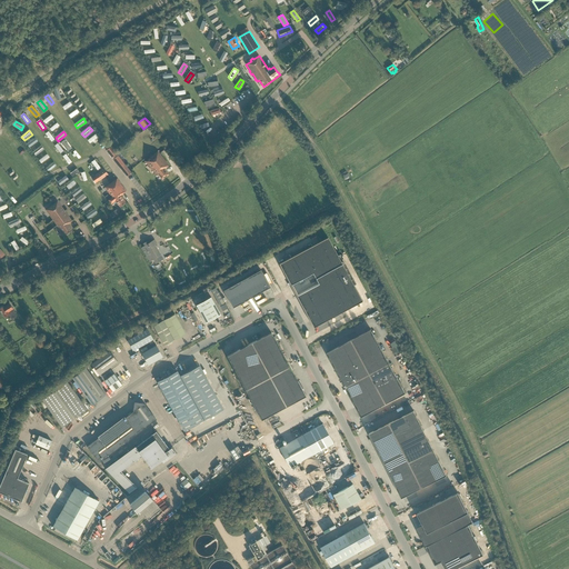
[(98,138),(96,135),(88,141),(90,143),(98,138)]
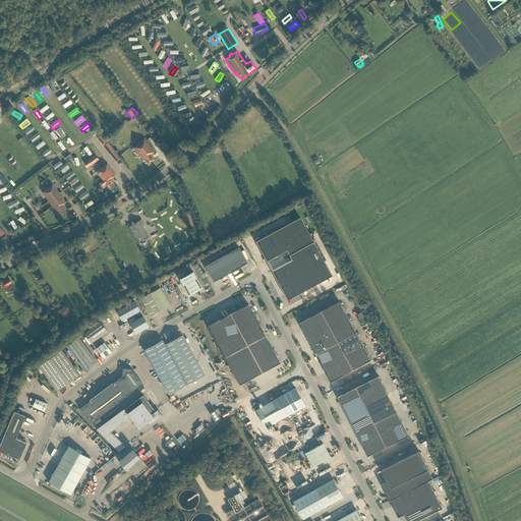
[(27,135),(35,129),(33,126),(24,132),(27,135)]
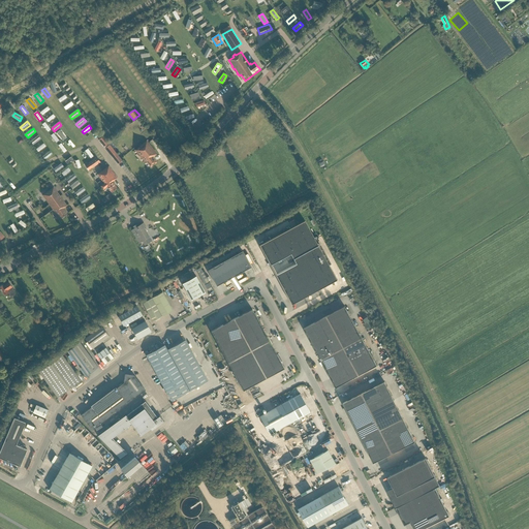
[(63,141),(66,137),(60,131),(57,133),(63,141)]
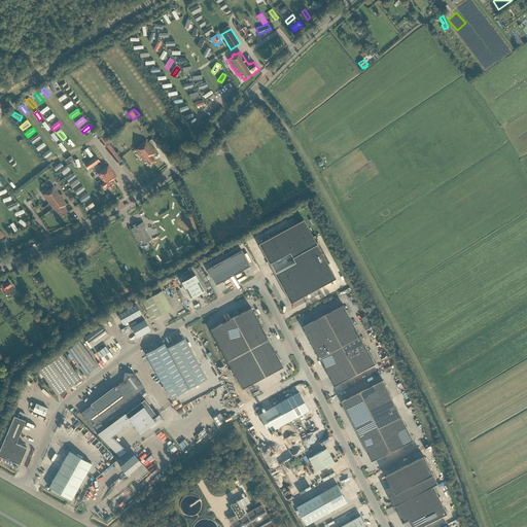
[(41,139),(38,136),(31,141),(33,144),(41,139)]
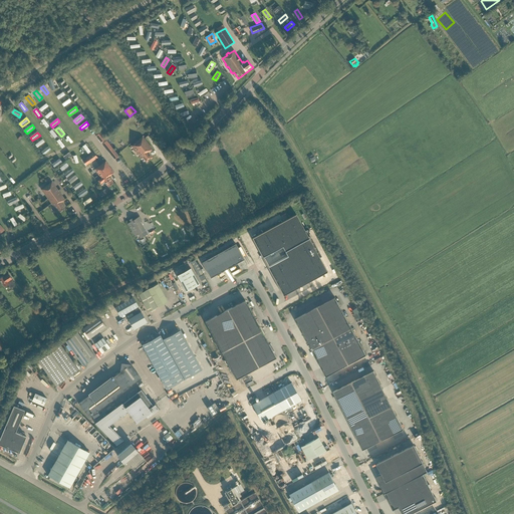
[(107,144),(105,141),(100,134),(95,137),(102,145),(114,160),(118,157),(107,144)]
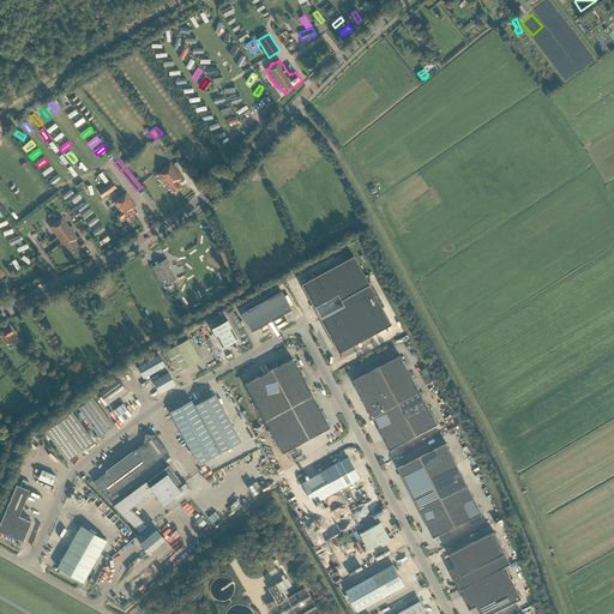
[(170,164),(156,175),(168,191),(170,190),(174,196),(181,190),(176,184),(181,180),(170,164)]
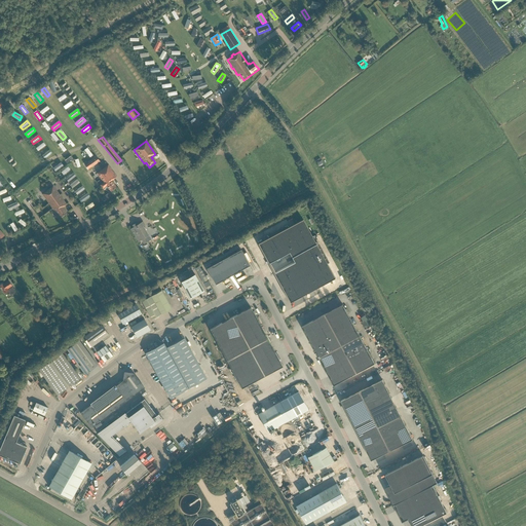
[(45,146),(44,143),(36,149),(38,151),(45,146)]
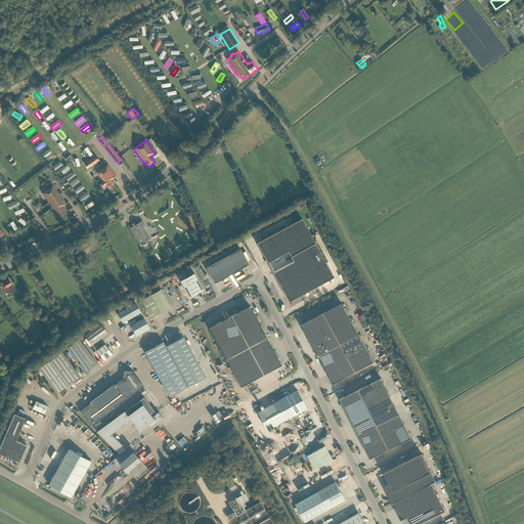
[(52,154),(49,149),(42,156),(45,159),(52,154)]
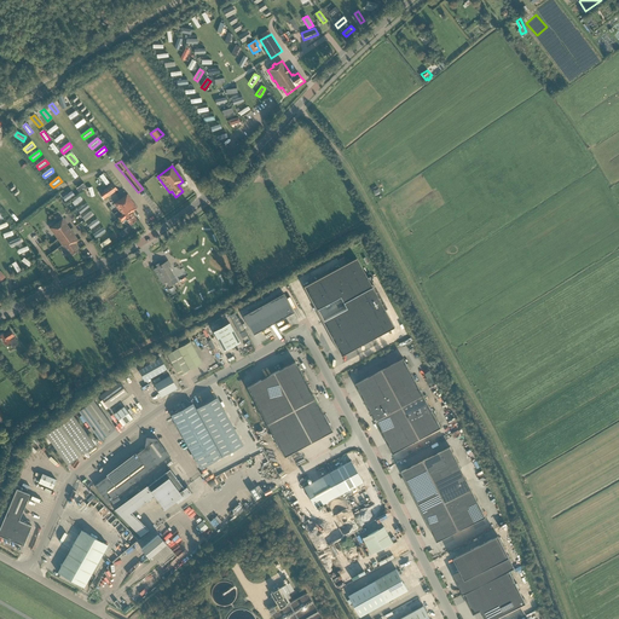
[(99,194),(104,200),(116,190),(113,185),(104,191),(104,190),(99,194)]
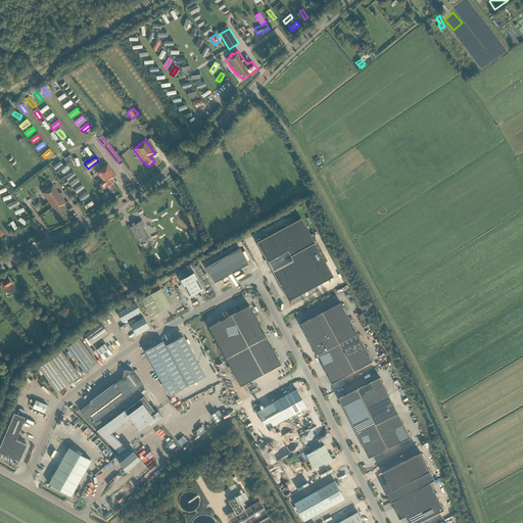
[(55,171),(63,165),(61,162),(53,168),(55,171)]
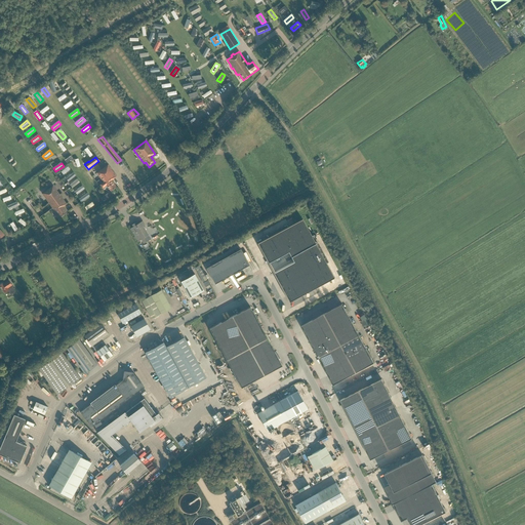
[(108,165),(96,173),(104,183),(99,186),(103,189),(107,186),(111,191),(116,187),(111,180),(117,176),(108,165)]
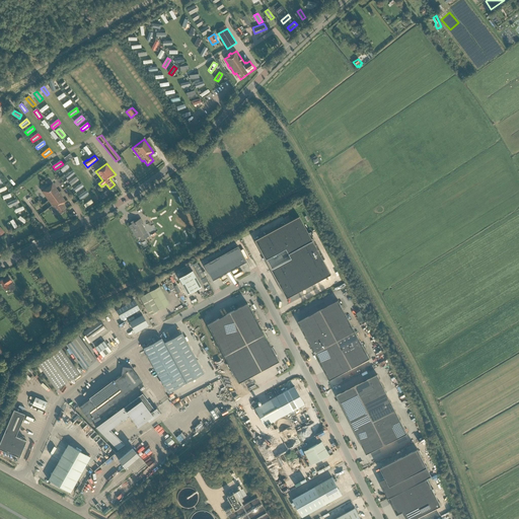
[(64,173),(70,168),(67,165),(61,170),(64,173)]
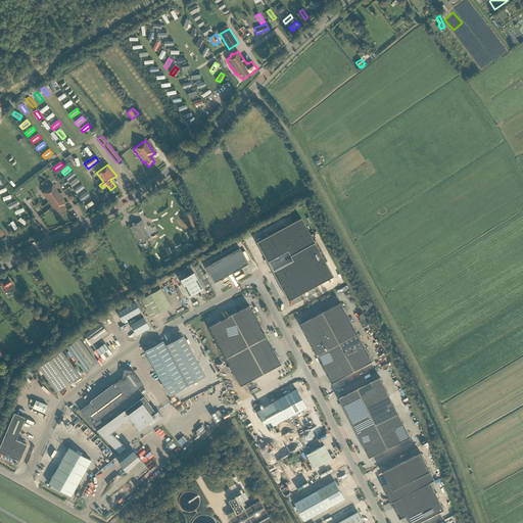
[(68,182),(76,176),(74,173),(65,179),(68,182)]
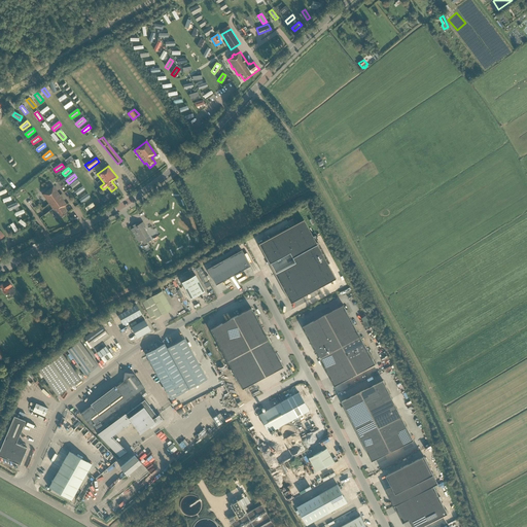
[(73,189),(80,183),(78,180),(70,186),(73,189)]
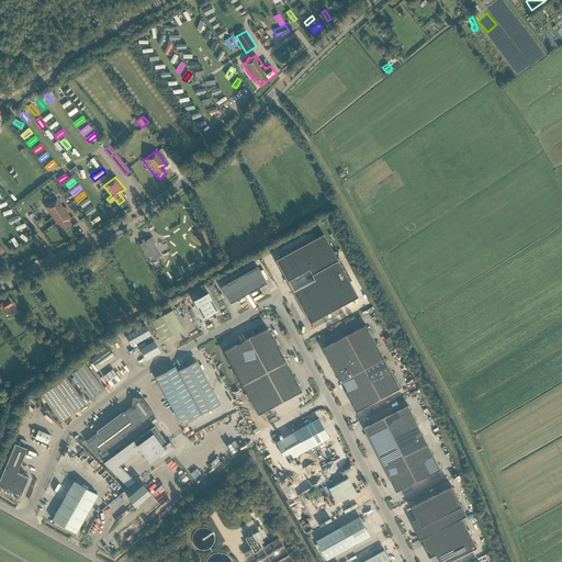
[(71,218),(57,199),(45,208),(59,227),(60,226),(65,233),(71,227),(67,222),(71,218)]
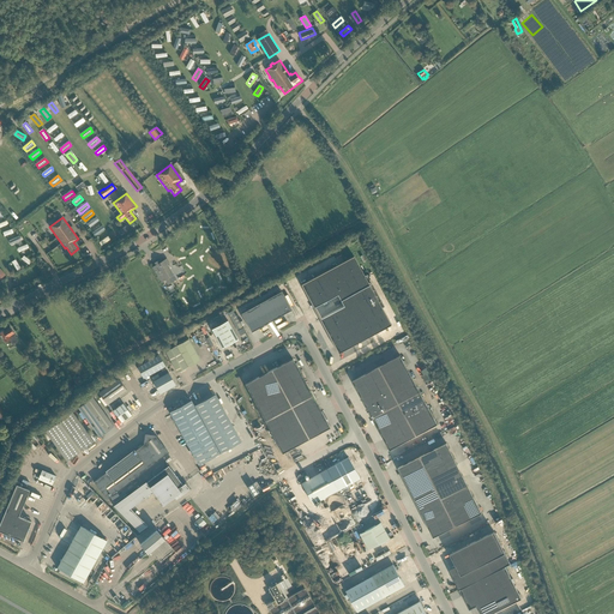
[(90,228),(100,222),(97,218),(88,224),(90,228)]
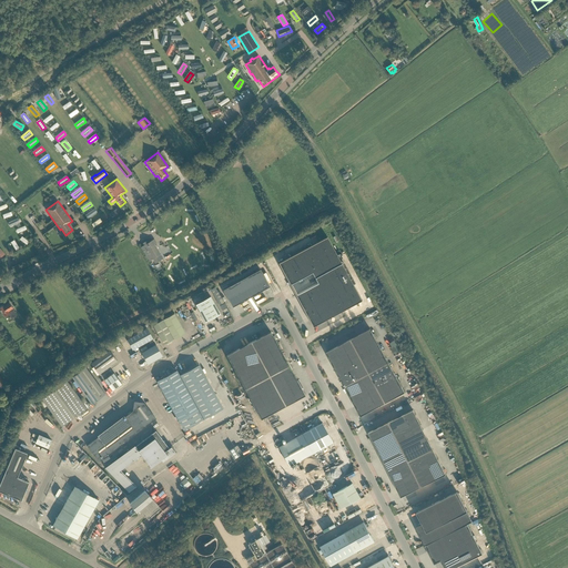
[(89,220),(98,213),(95,210),(85,216),(89,220)]
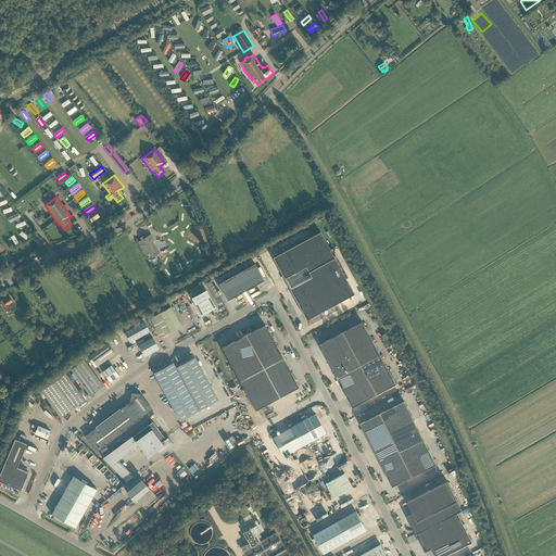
[(354,294),(320,232),(273,257),(274,258),(275,258),(285,278),(305,267),(312,277),(291,288),(306,318),(306,320),(354,294)]
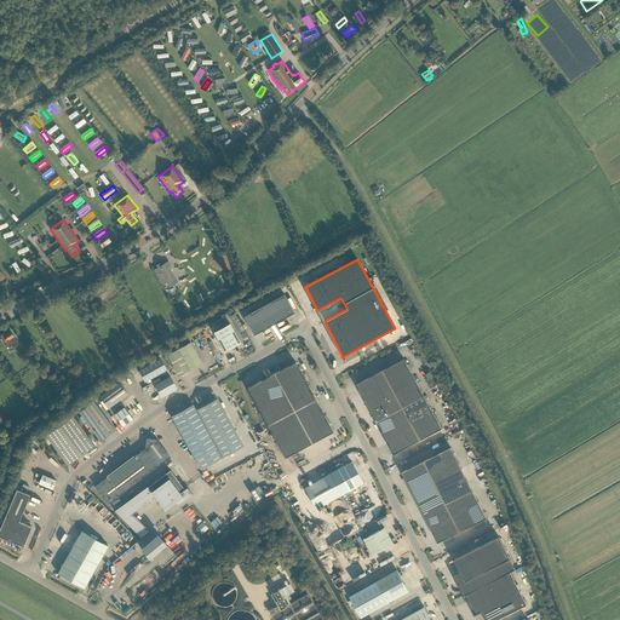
[(160,263),(156,265),(158,268),(154,270),(164,285),(167,283),(170,288),(178,282),(170,268),(172,265),(168,260),(161,265),(160,263)]
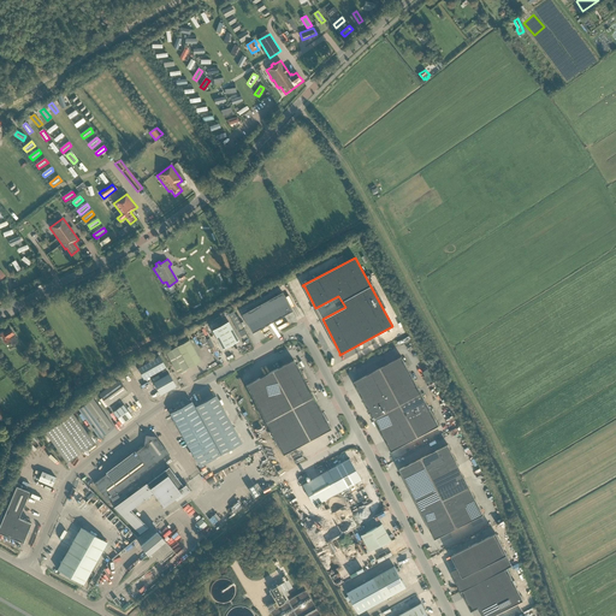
[(252,332),(292,311),(283,292),(242,314),(252,332)]
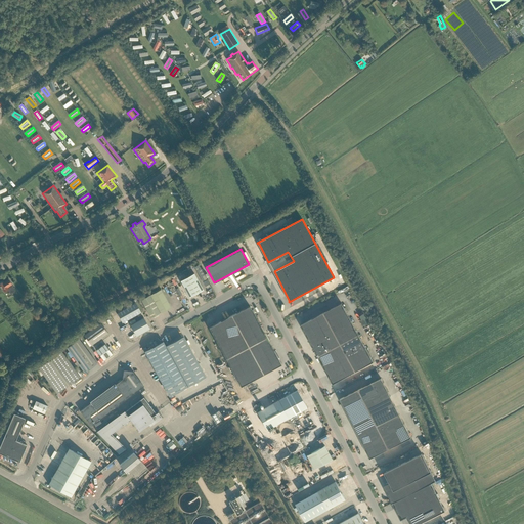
[(209,284),(200,266),(199,265),(194,267),(195,268),(206,286),(209,284)]
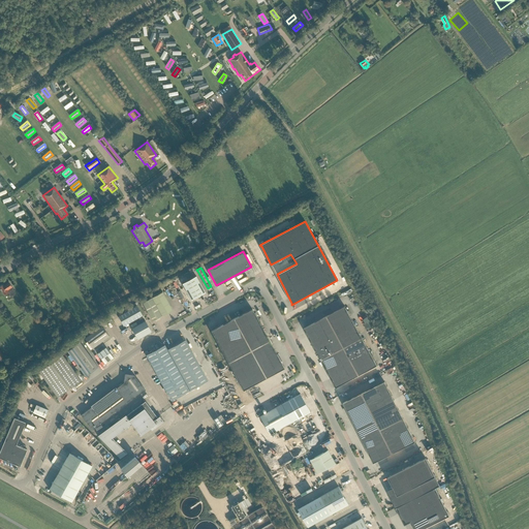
[(182,283),(191,300),(205,292),(196,276),(182,283)]
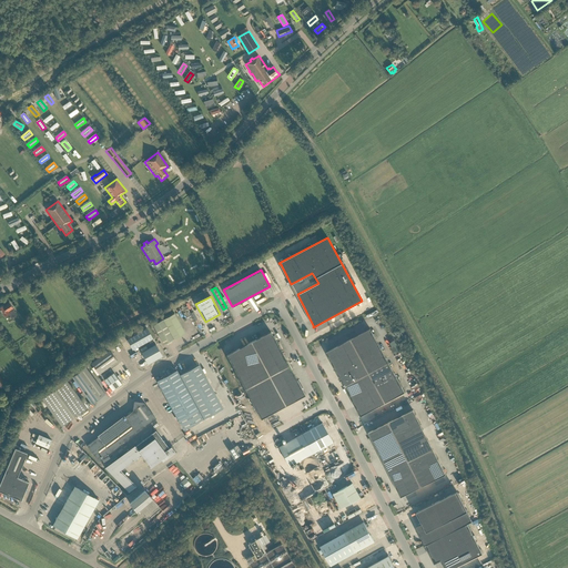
[(16,315),(13,311),(11,307),(12,307),(9,304),(3,307),(2,306),(0,307),(0,311),(4,317),(9,314),(12,318),(16,315)]
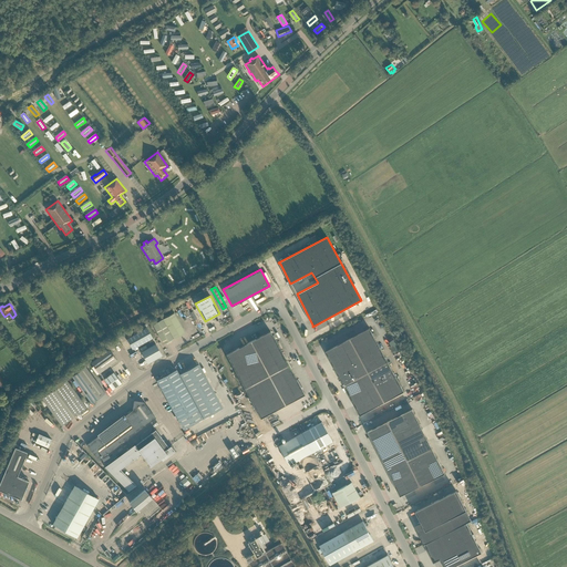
[(185,332),(174,312),(163,319),(173,339),(185,332)]
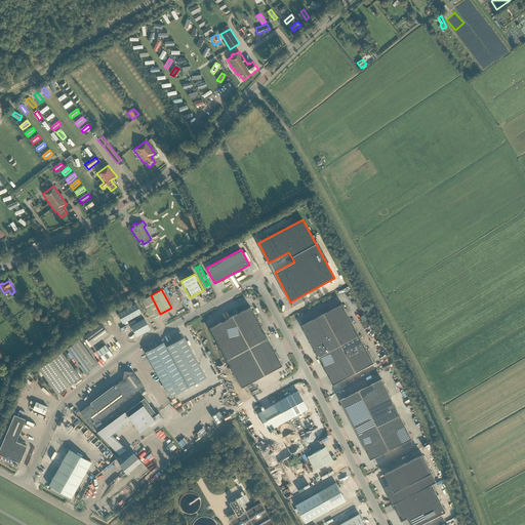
[(152,319),(160,314),(151,295),(142,300),(152,319)]
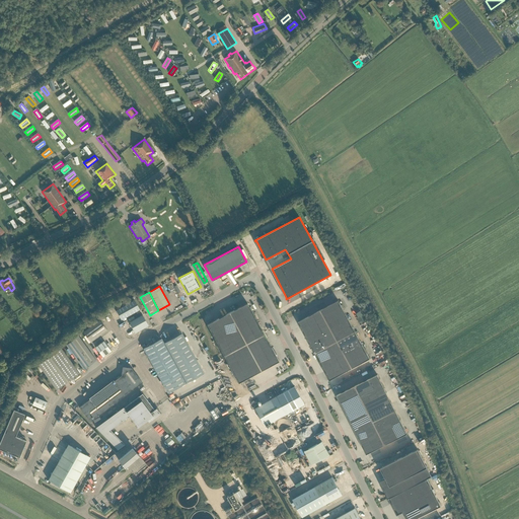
[(117,310),(122,319),(140,309),(134,300),(117,310)]
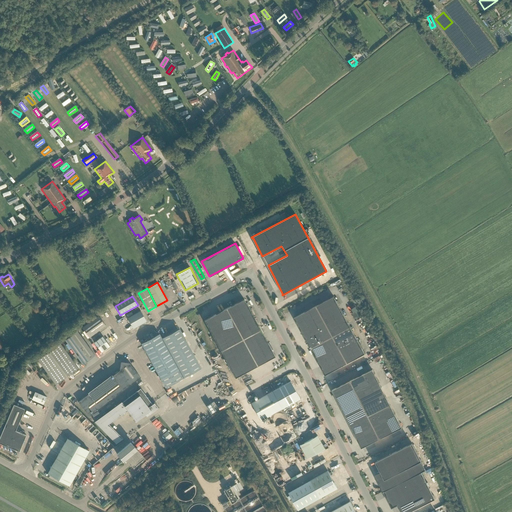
[(334,296),(294,318),(325,375),(365,353),(334,296)]
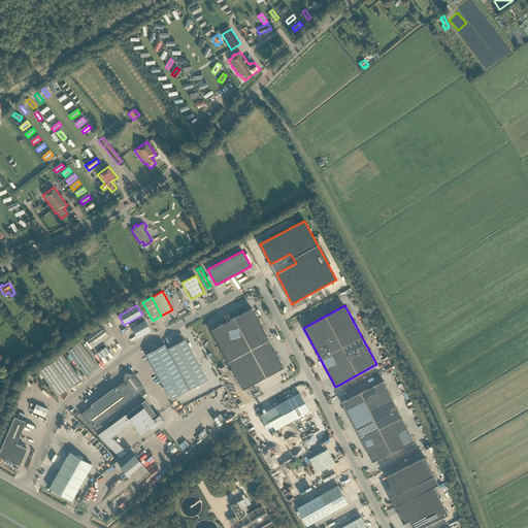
[(284,367),(252,308),(210,330),(242,390),(284,367)]
